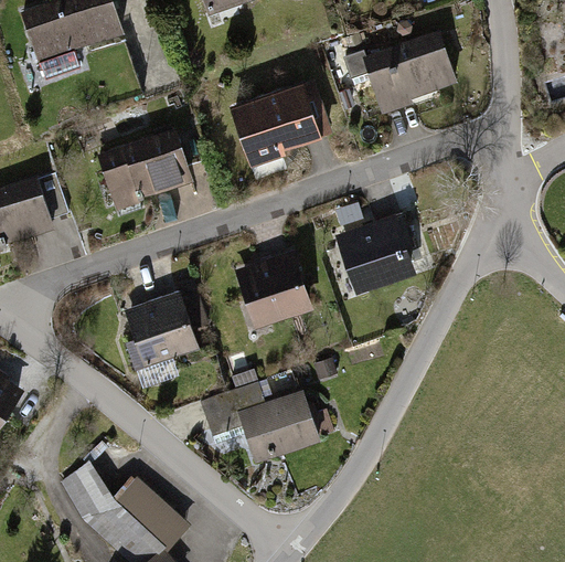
[(63,0),(21,13),(39,65),(121,39),(108,0),(63,0)]
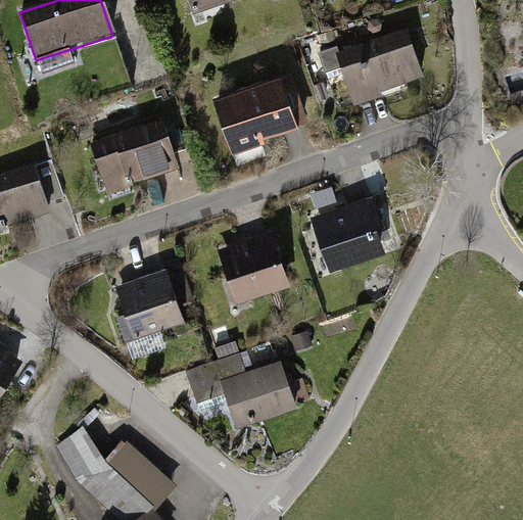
[(183,0),(188,14),(236,0),(183,0)]
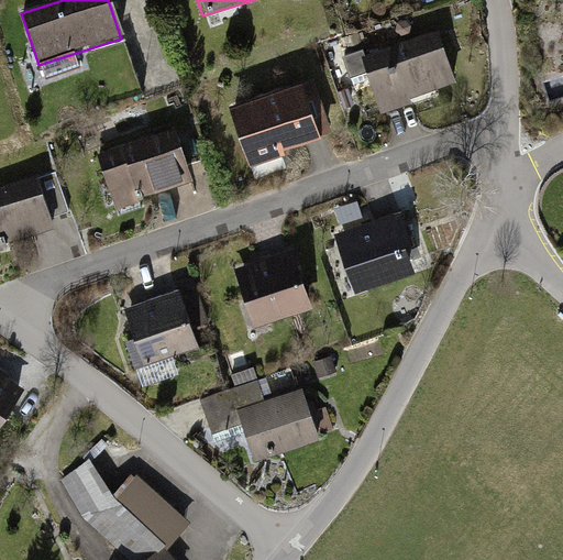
[(440,35),(362,58),(378,110),(455,86),(440,35)]
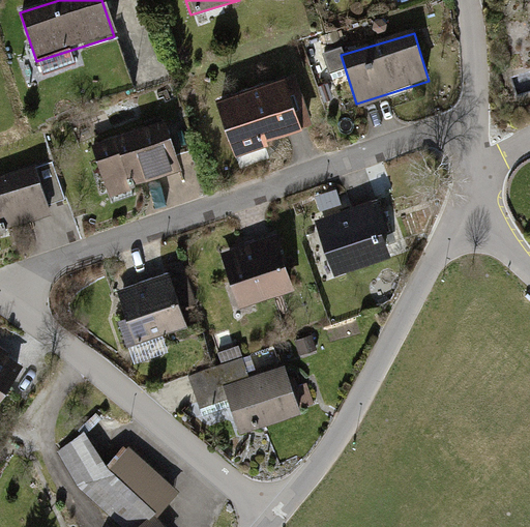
[(284,79),(214,103),(233,157),(302,134),(284,79)]
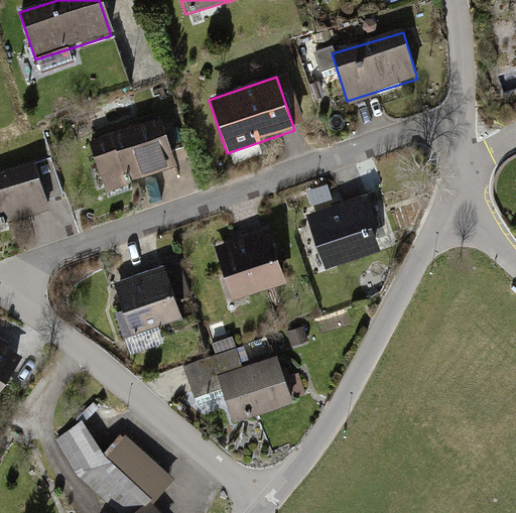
[(158,122),(90,143),(104,190),(173,168),(158,122)]
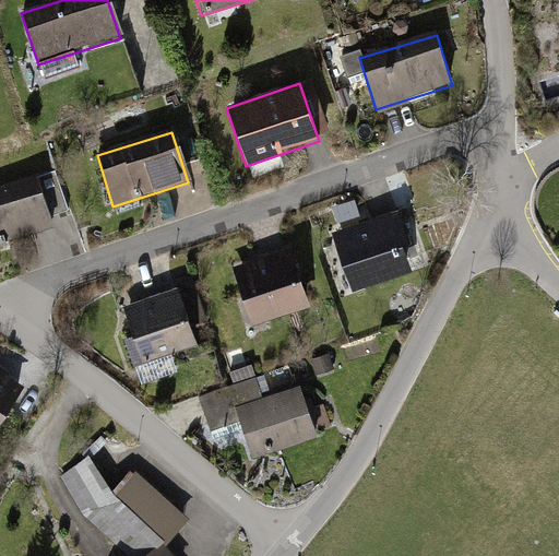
[(59,165),(42,170),(54,211),(71,205),(59,165)]
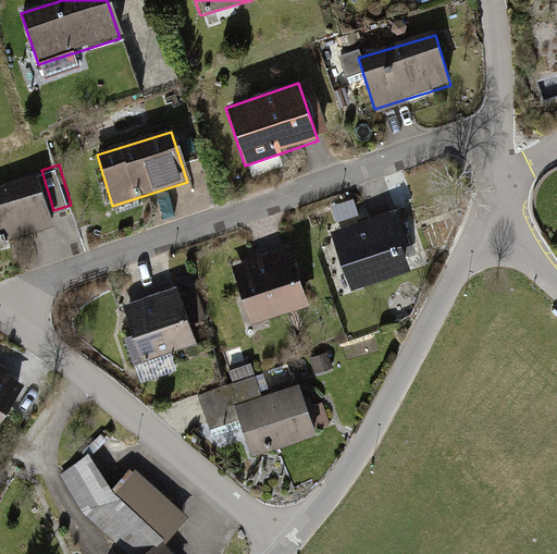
[(34,179),(0,188),(0,244),(50,228),(34,179)]
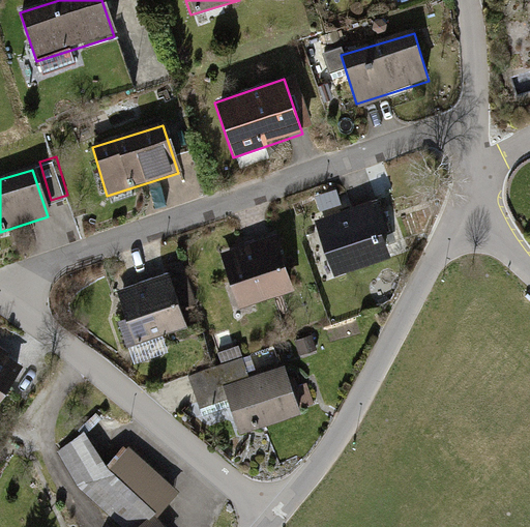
[(370,207),(316,224),(332,276),(386,260),(370,207)]
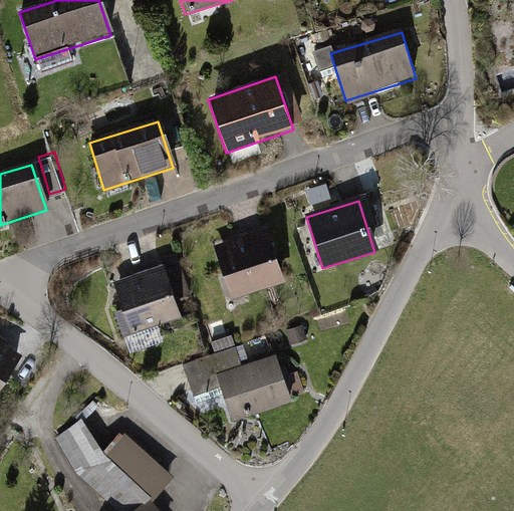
[(269,230),(215,245),(230,298),(284,283),(269,230)]
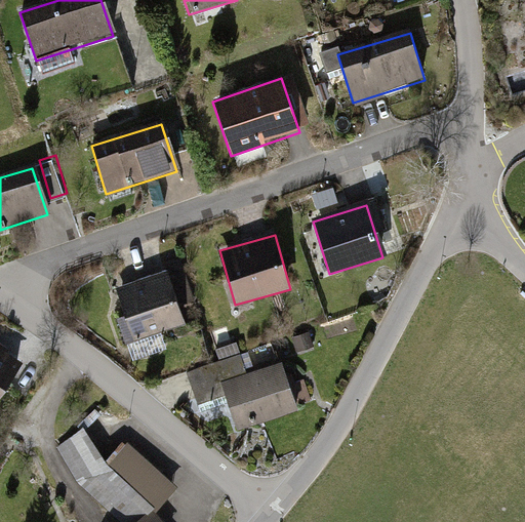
[(168,274),(111,291),(128,348),(186,330),(168,274)]
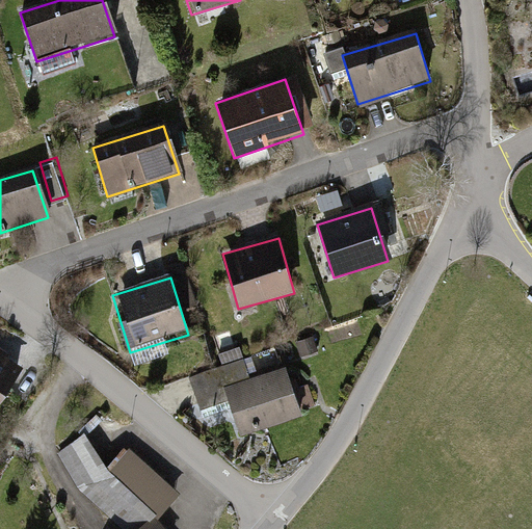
[(0,337),(0,404),(32,361),(0,337)]
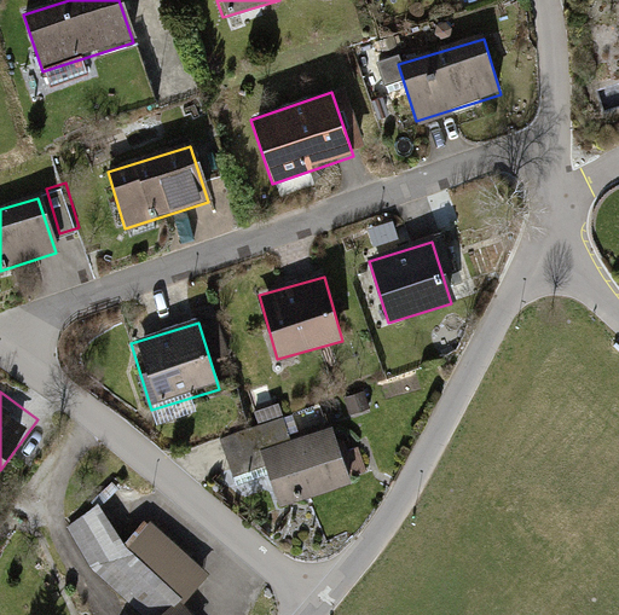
[(283,417),(224,435),(238,482),(267,473),(278,508),(352,483),(333,425),(290,439),(283,417)]
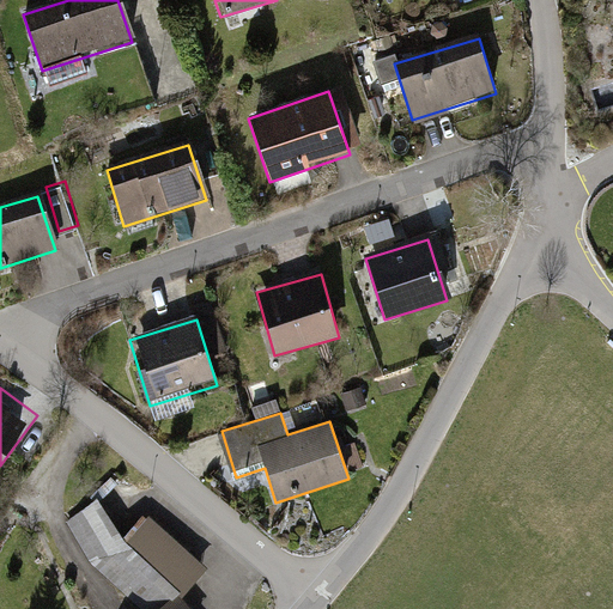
[(202,608),(184,589),(217,561),(167,504),(129,536),(96,498),(62,528),(97,566),(134,608),(202,608)]
